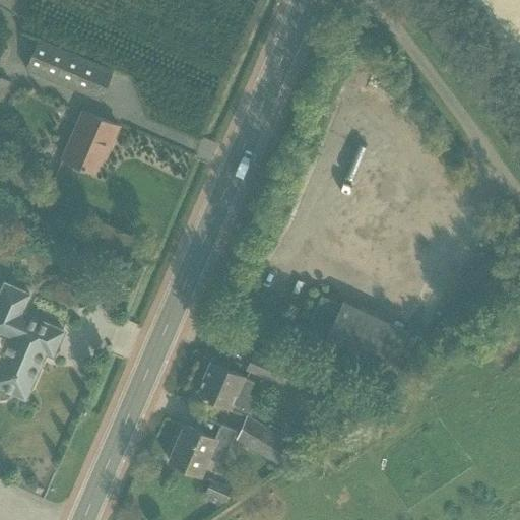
[(25,69),(100,101),(113,70),(39,39),(25,69)]
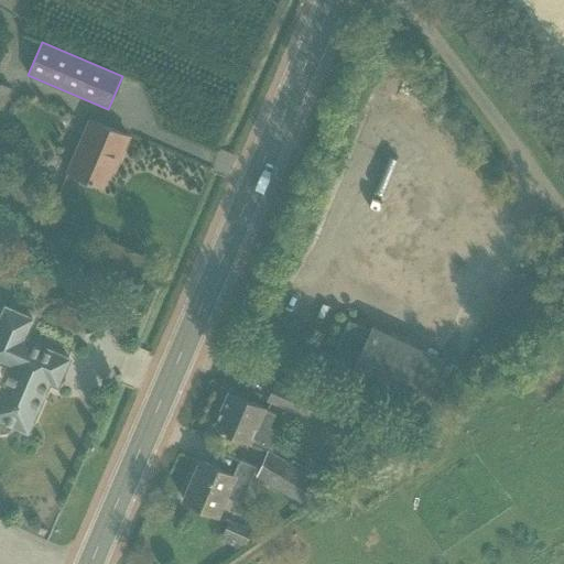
[(0,83),(0,109),(1,110),(10,88),(0,83)]
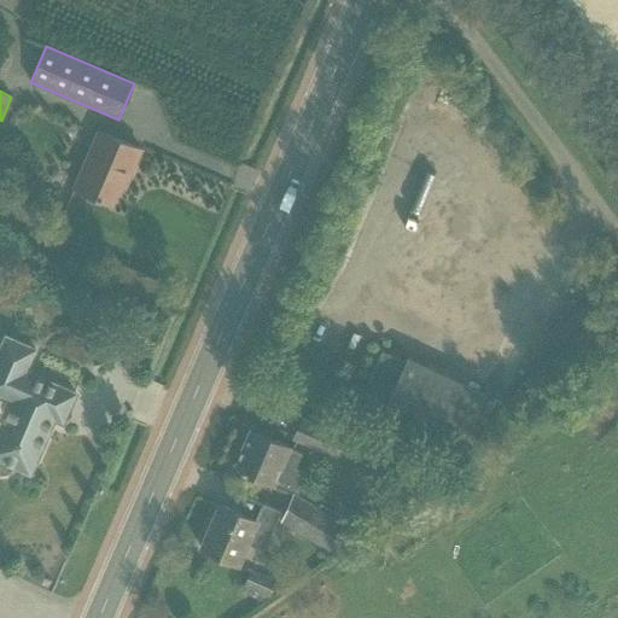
[(141,149),(118,140),(99,132),(74,188),(89,194),(112,204),(128,168),(133,169),(141,149)]
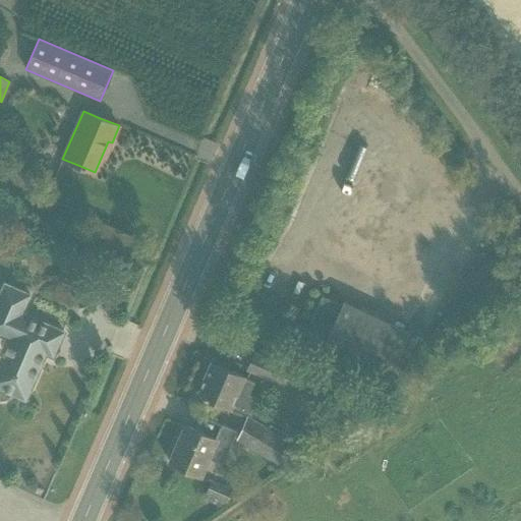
[(45,170),(39,174),(39,181),(45,185),(52,181),(52,174),(45,170)]
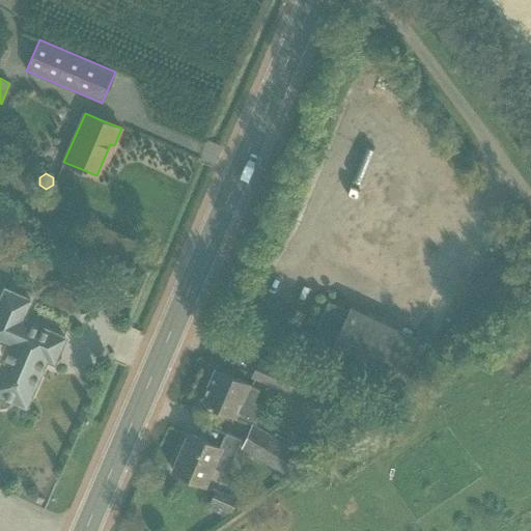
[(4,290),(0,300),(0,340),(10,345),(0,369),(0,396),(6,399),(25,408),(42,369),(39,367),(44,358),(54,363),(64,338),(46,330),(21,320),(29,301),(4,290)]
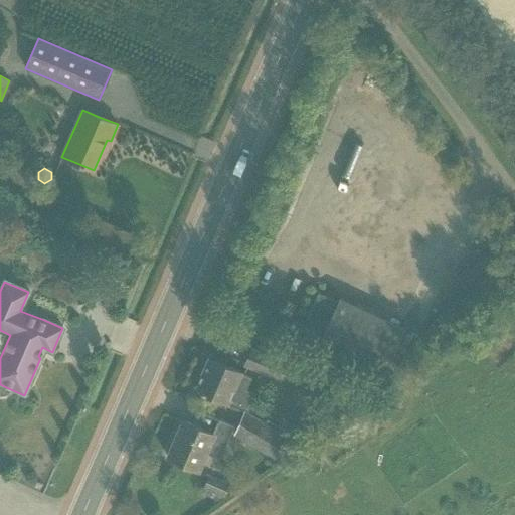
[(381,379),(396,347),(404,329),(339,298),(338,302),(318,293),(300,332),(319,341),(316,349),(381,379)]
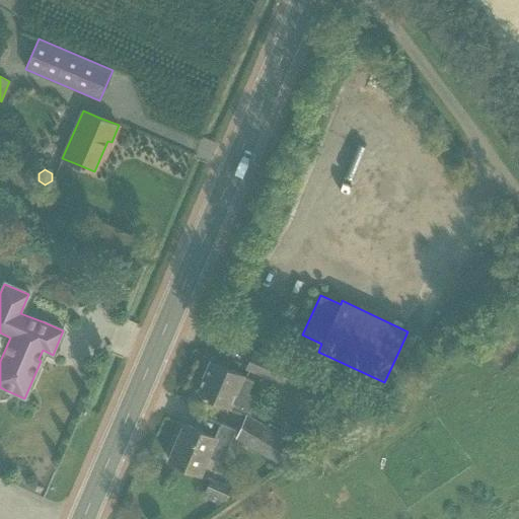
[(246,368),(282,383),(290,367),(253,351),(246,368)]
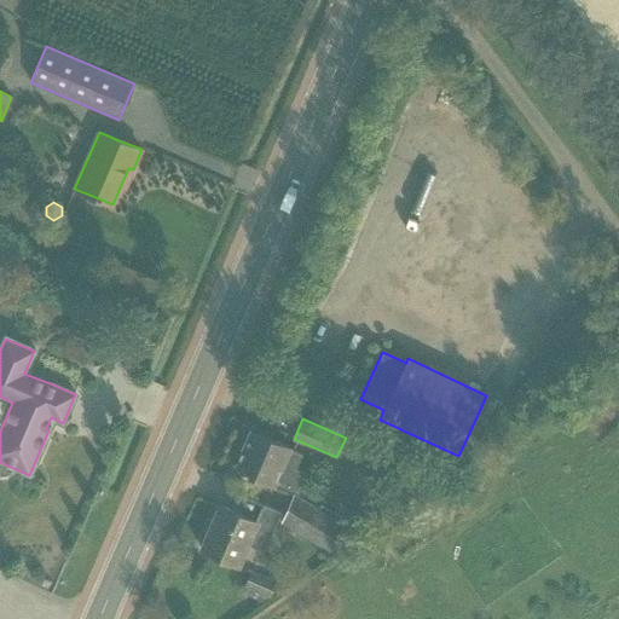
[(299,493),(307,473),(296,468),(302,453),(289,449),(289,447),(250,431),(235,467),(242,470),(242,472),(247,474),(247,473),(268,481),(278,486),(278,485),(299,493)]
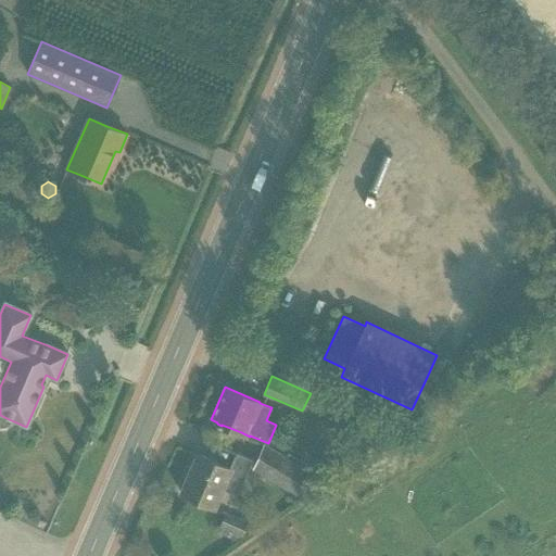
[(358,416),(352,429),(366,436),(373,424),(358,416)]
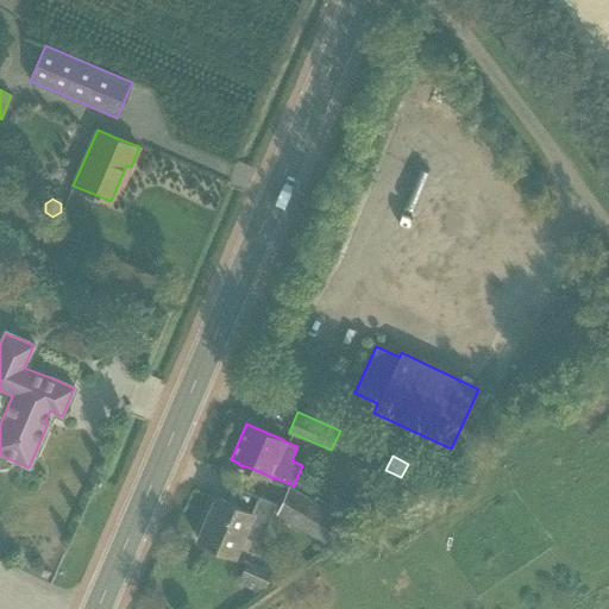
[(278,514),(325,542),(340,519),(293,490),(278,514)]
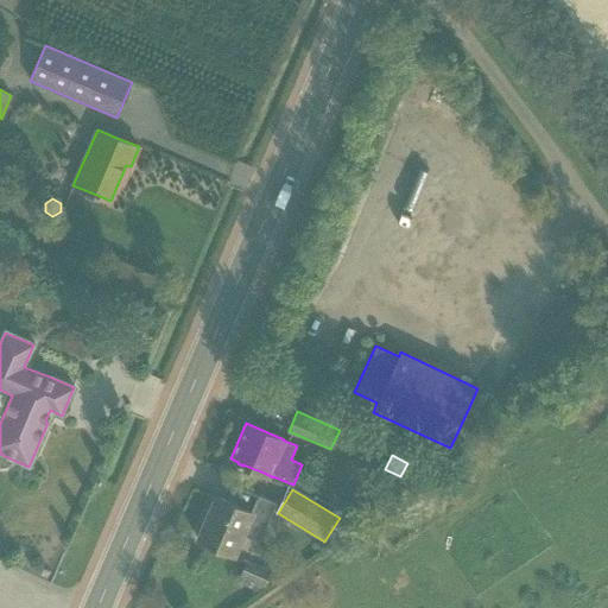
[(259,542),(276,502),(258,494),(251,512),(214,496),(197,538),(219,548),(235,555),(244,534),(259,542)]
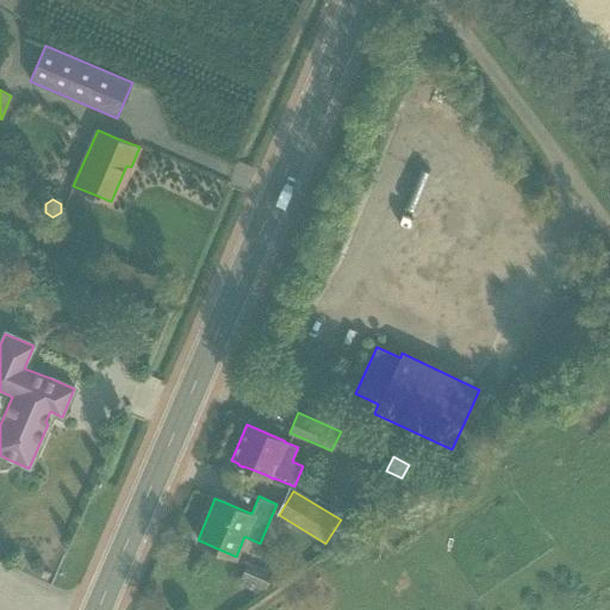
[(273,573),(248,561),(241,579),(243,580),(241,585),(259,593),(261,587),(266,590),(273,573)]
